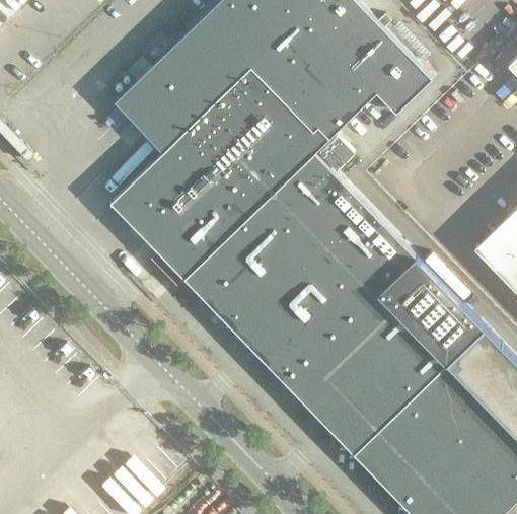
[(503,513),(516,501),(516,364),(415,259),(415,260),(313,155),(376,94),(394,115),(430,80),(352,0),(320,0),(319,1),(318,0),(221,0),(150,70),(140,60),(126,74),(135,84),(114,104),(161,154),(109,205),(408,513),(503,513)]
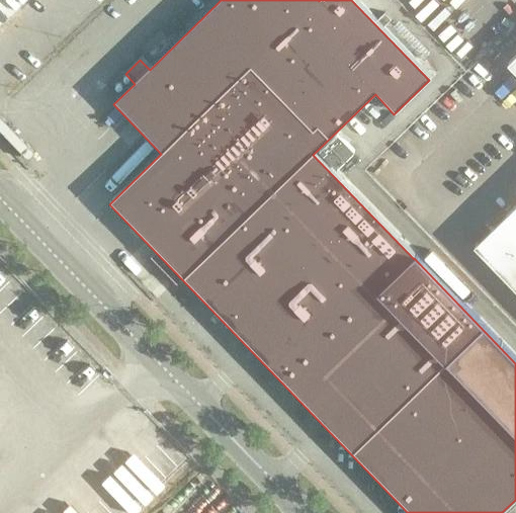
[(444,57),(469,86),(490,69),(468,46),(457,55),(452,50),(444,57)]
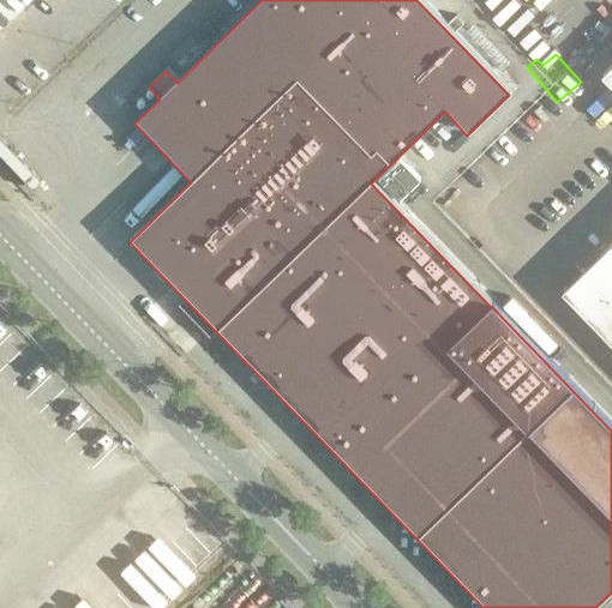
[(611,67),(600,80),(611,92),(611,67)]
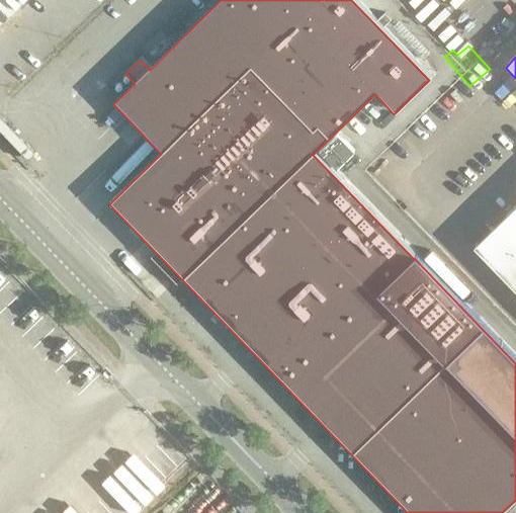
[(334,172),(352,155),(334,137),(317,154),(334,172)]
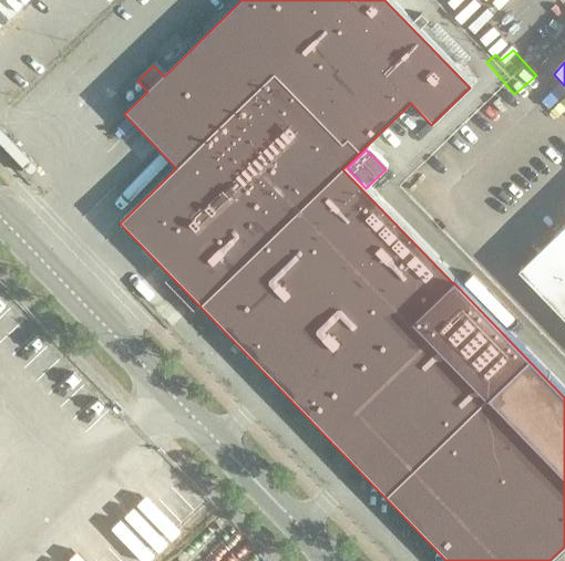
[(564,227),(516,274),(564,323),(564,227)]
